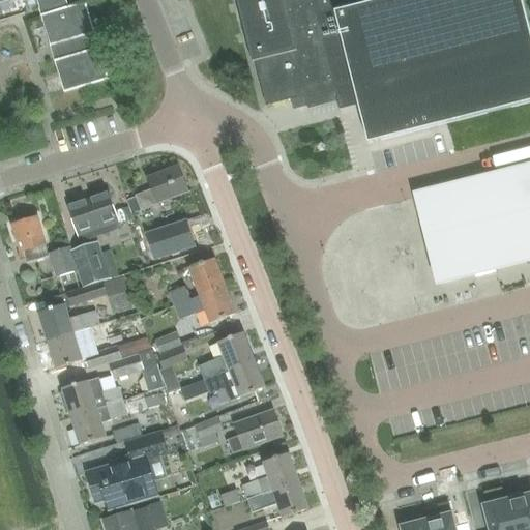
[(36,0),(39,8),(41,8),(67,93),(109,81),(99,48),(98,49),(94,33),(95,33),(86,3),(68,8),(65,0),(0,0),(0,4),(15,0),(36,0)]
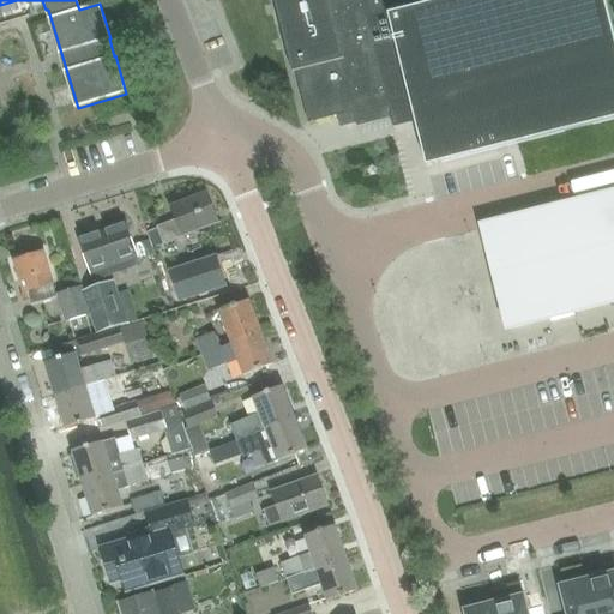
[(275,0),(276,4),(275,4),(293,73),(296,72),(308,124),(333,116),(342,114),(344,125),(355,122),(356,127),(391,119),(393,127),(415,121),(426,167),(519,144),(613,119),(613,37),(605,0),(275,0)]
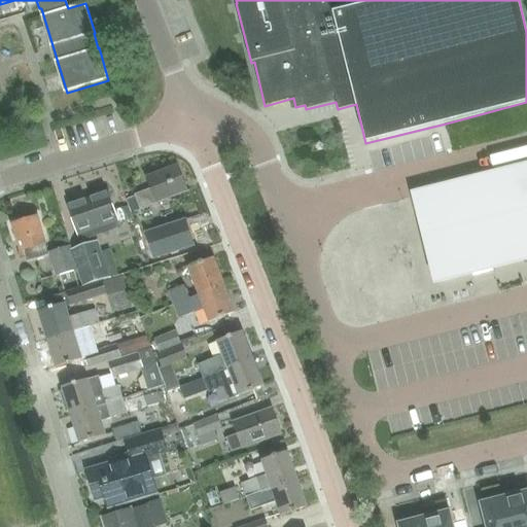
[(139,208),(186,190),(177,166),(145,178),(149,189),(135,196),(139,208)]
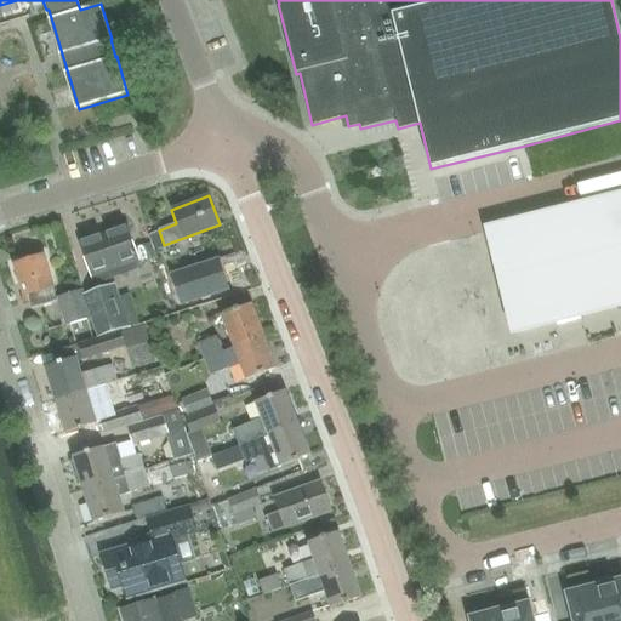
[(620,197),(491,231),(503,277),(516,325),(609,301),(610,306),(616,305),(615,300),(620,297),(620,197)]
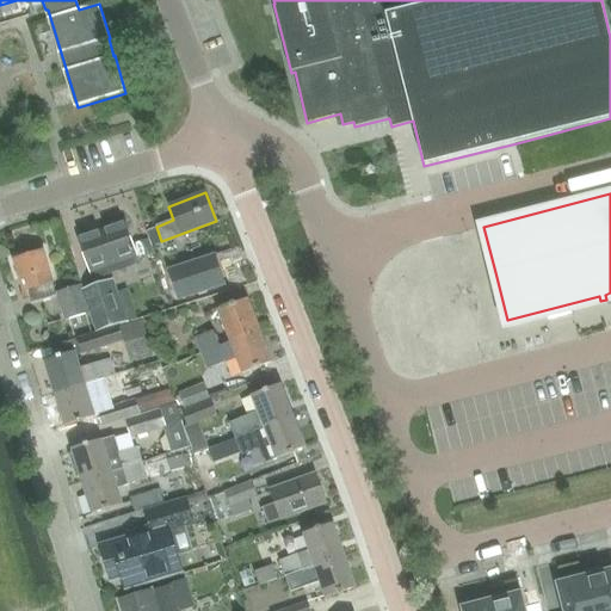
[(79,239),(90,272),(92,277),(97,279),(136,266),(139,260),(137,255),(125,223),(79,239)]
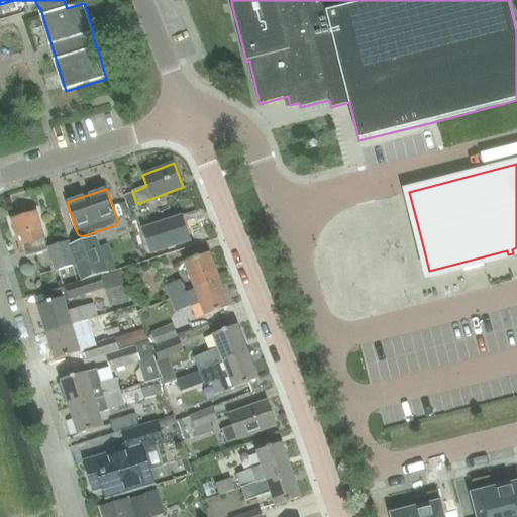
[(25,253),(26,256),(47,250),(44,240),(45,240),(37,213),(12,220),(20,248),(18,249),(20,254),(25,253)]
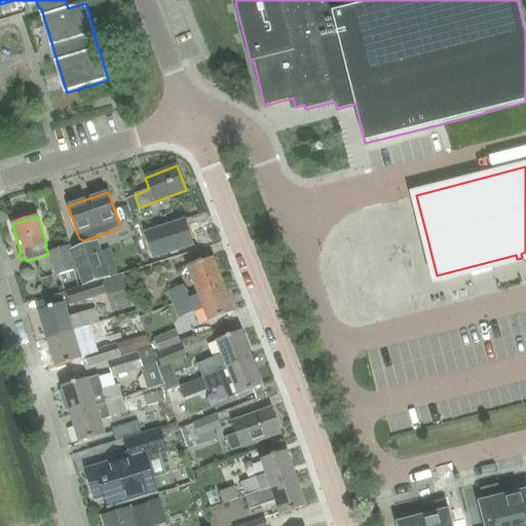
[(154,258),(193,246),(185,220),(146,233),(154,258)]
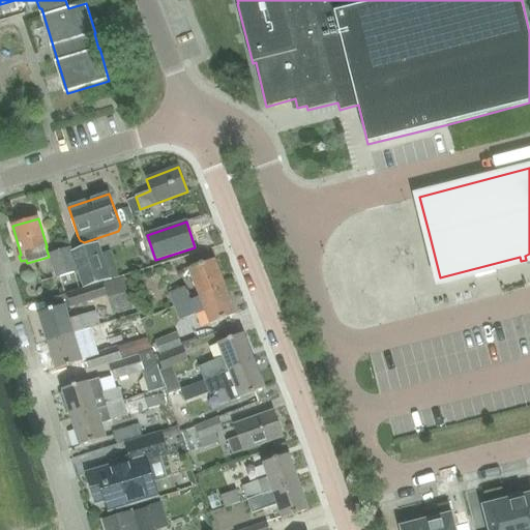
[(97,243),(93,244),(72,252),(79,271),(84,288),(110,280),(97,243)]
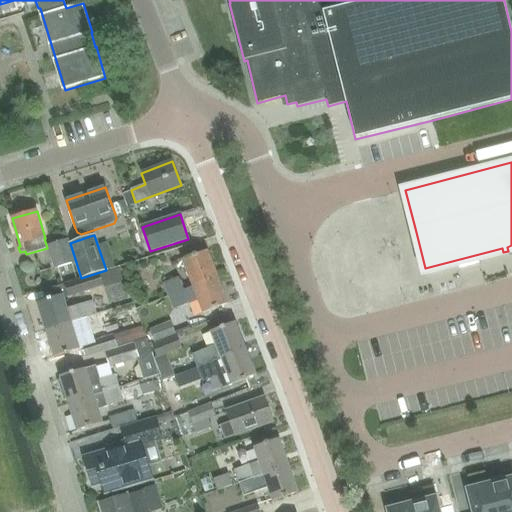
[(70,243),(68,238),(47,245),(54,268),(76,262),(70,243)]
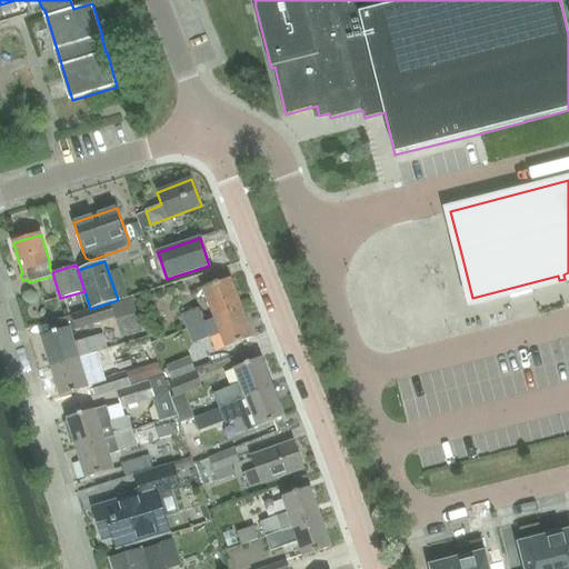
[(205,289),(216,318),(216,319),(242,309),(231,279),(205,289)]
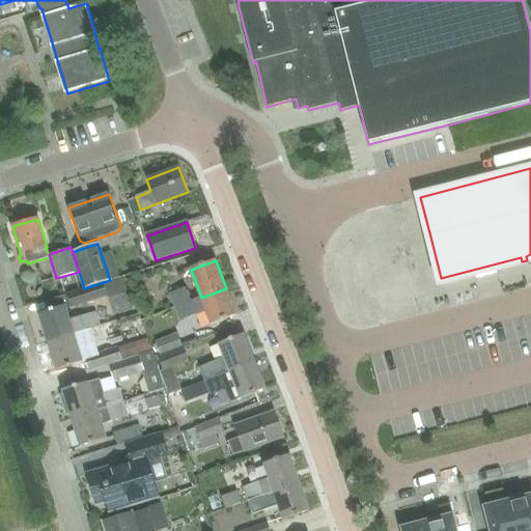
[(104,284),(107,296),(109,300),(129,294),(123,279),(104,284)]
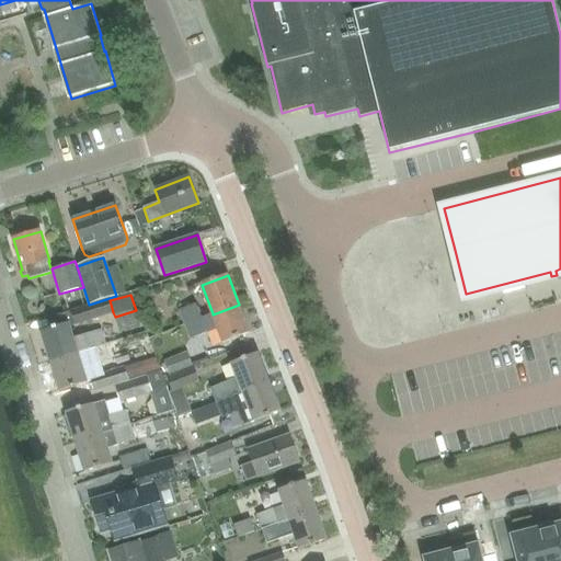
[(75,339),(75,336),(71,325),(77,324),(113,312),(109,299),(72,311),(58,316),(63,325),(43,332),(52,362),(107,344),(103,330),(75,339)]
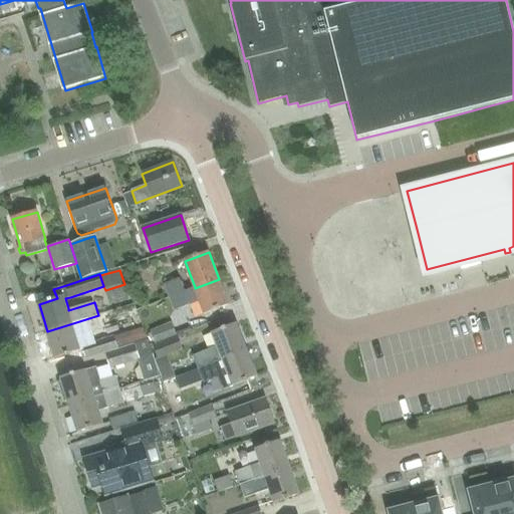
[(169,297),(171,297),(185,291),(180,279),(164,285),(169,297)]
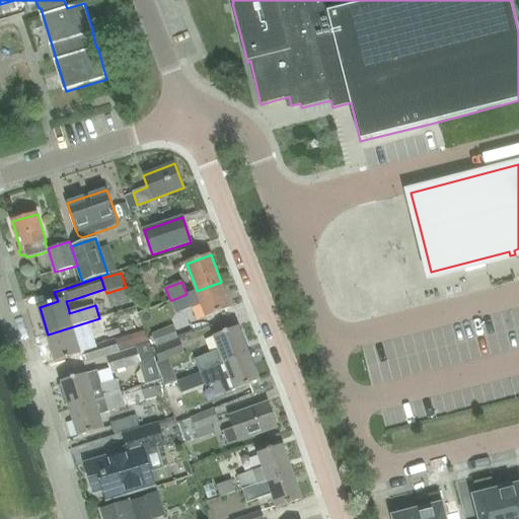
[(232,309),(221,282),(197,291),(197,290),(189,294),(172,300),(176,313),(202,305),(207,318),(232,309)]
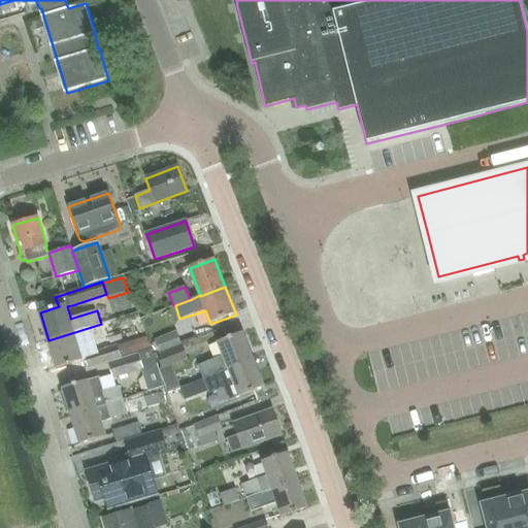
[(105,337),(101,324),(48,340),(58,367),(68,364),(69,365),(72,364),(72,363),(83,360),(78,345),(105,337)]
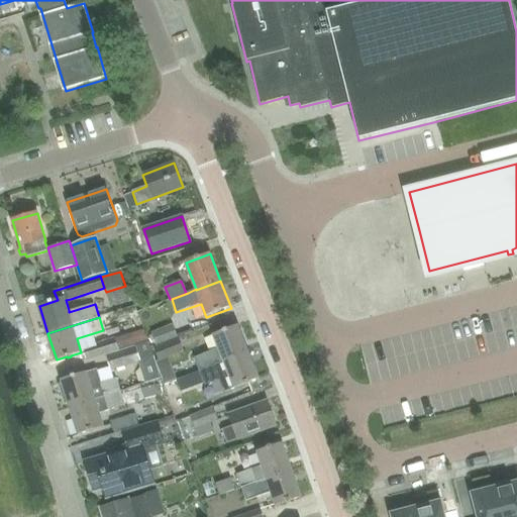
[(157,345),(178,337),(173,325),(151,333),(157,345)]
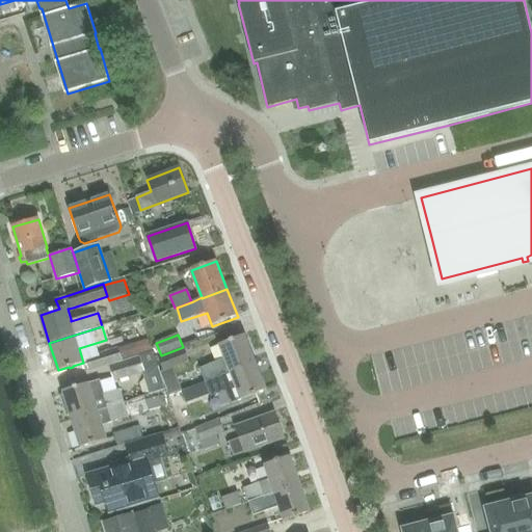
[(205,382),(233,372),(256,363),(245,335),(221,344),(219,345),(224,360),(200,370),(205,382)]
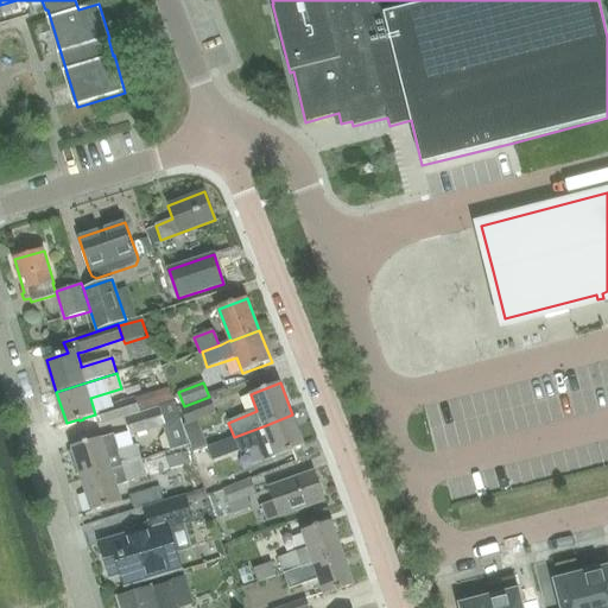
[(140,412),(135,398),(99,410),(103,424),(140,412)]
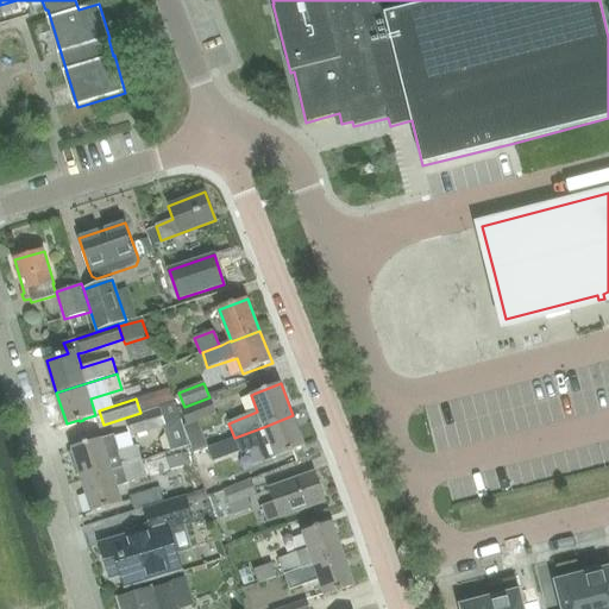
[(217,415),(211,399),(181,410),(188,426),(217,415)]
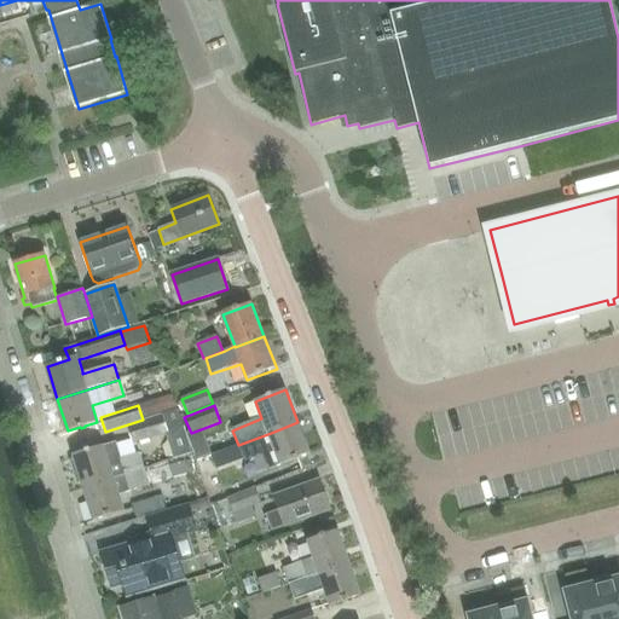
[(133,444),(183,428),(178,411),(128,427),(133,444)]
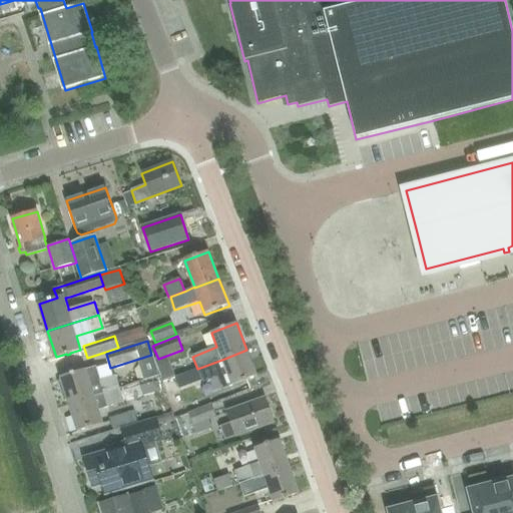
[(258,376),(246,350),(224,359),(197,369),(202,382),(202,383),(217,377),(222,390),(231,386),(234,385),(258,376)]
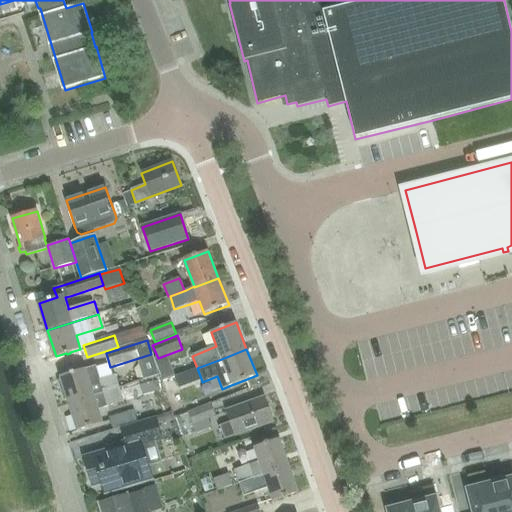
[(95,396),(103,393),(120,388),(120,387),(115,374),(101,379),(97,365),(87,368),(76,371),(72,372),(72,373),(62,376),(70,403),(95,396)]
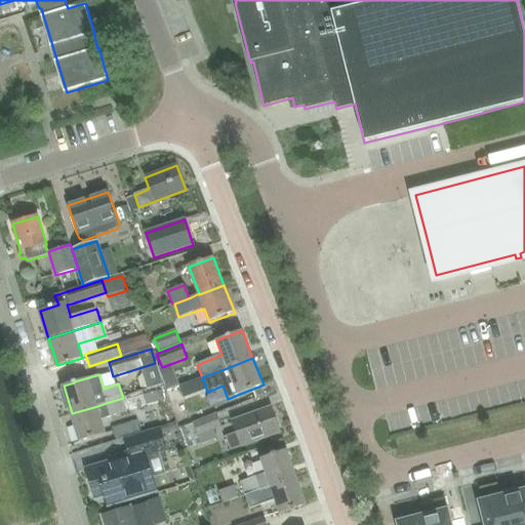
[(126,410),(123,398),(106,403),(110,417),(127,412),(126,410)]
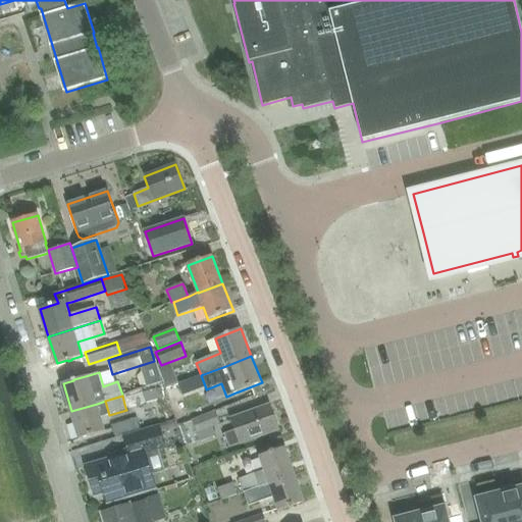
[(105,431),(97,404),(71,411),(80,438),(105,431)]
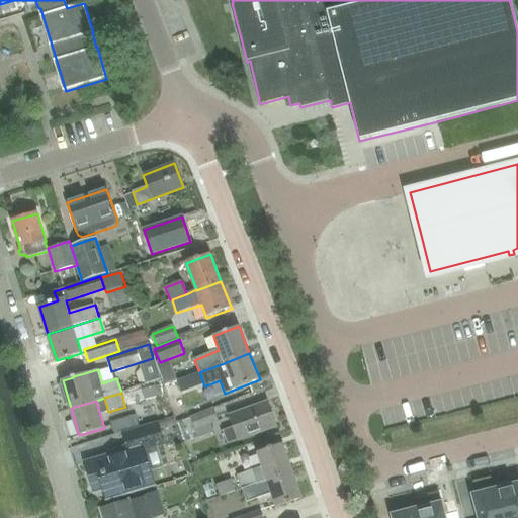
[(229,415),(234,427),(223,431),(228,444),(276,426),(266,401),(229,415)]
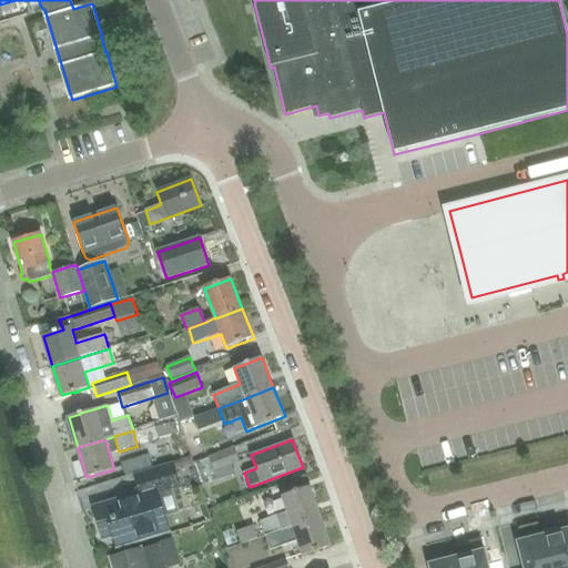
[(240,462),(235,452),(234,448),(210,458),(217,480),(235,474),(232,465),(240,462)]
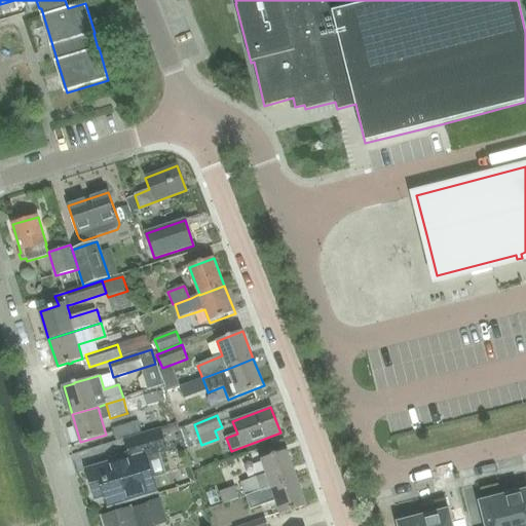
[(135,437),(136,443),(139,452),(163,444),(160,436),(159,429),(135,437)]
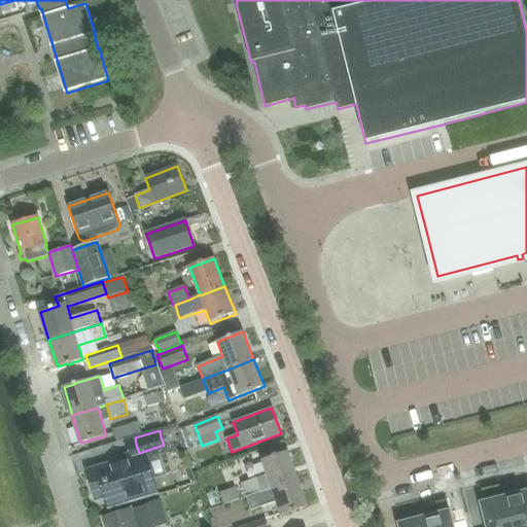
[(145,478),(136,452),(118,456),(119,459),(90,469),(99,498),(108,495),(111,505),(159,490),(153,475),(145,478)]
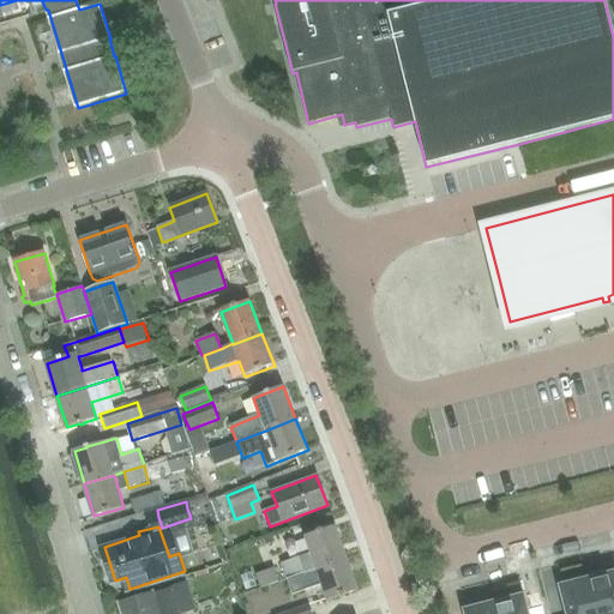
[(281,564),(287,581),(347,559),(336,528),(306,539),(312,553),(281,564)]
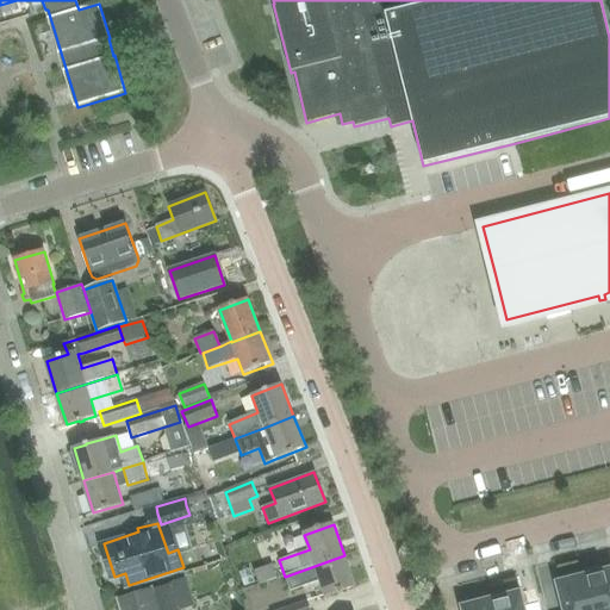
[(355,587),(344,555),(285,577),(290,591),(321,580),(327,597),(355,587)]
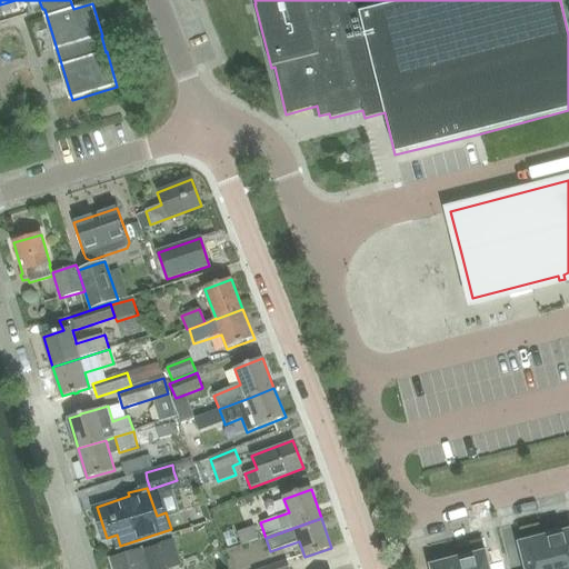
[(242,547),(259,540),(255,527),(237,532),(242,547)]
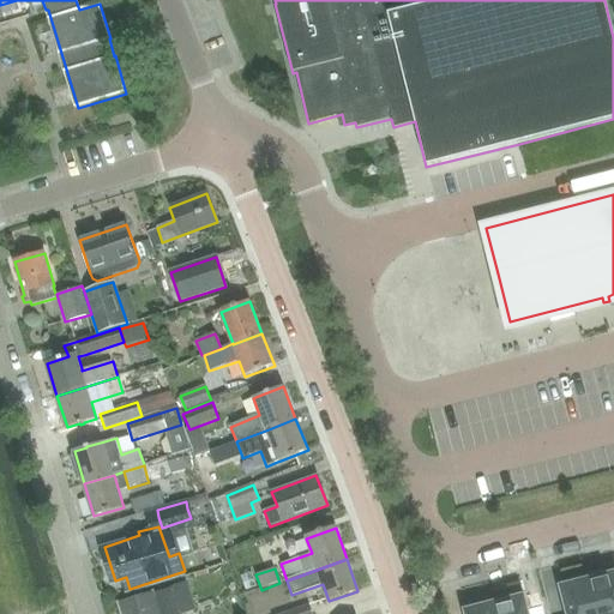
[(589,576),(597,613),(613,613),(613,575),(606,578),(605,572),(589,576)]
